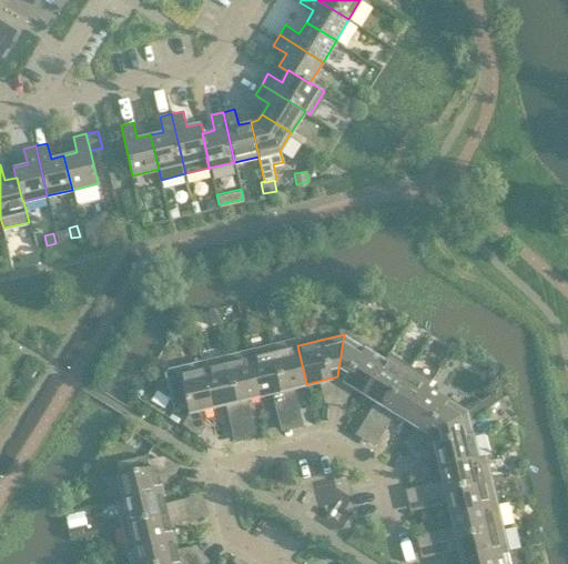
[(385,360),(384,359),(344,334),(337,376),(365,393),(385,360)]
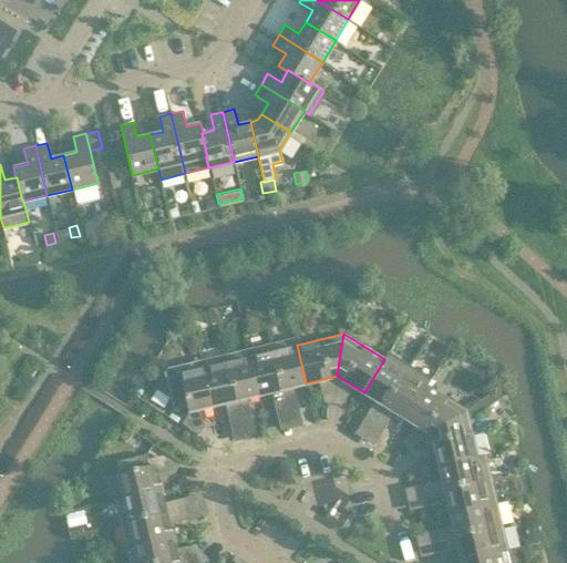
[(297,345),(298,345),(296,337),(271,343),(287,405),(298,402),(294,386),(306,384),(297,345)]
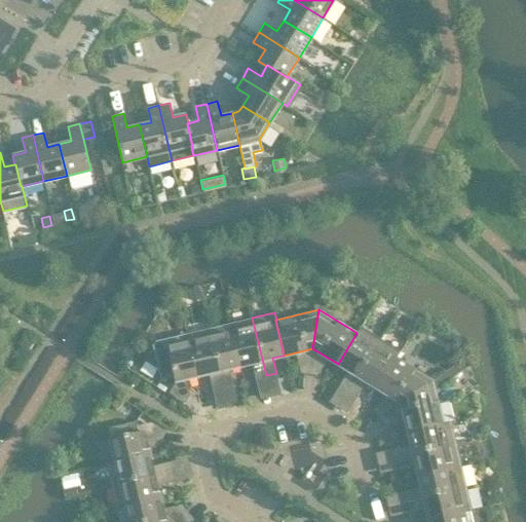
[(266,375),(252,318),(230,323),(240,366),(252,363),(256,378),(266,375)]
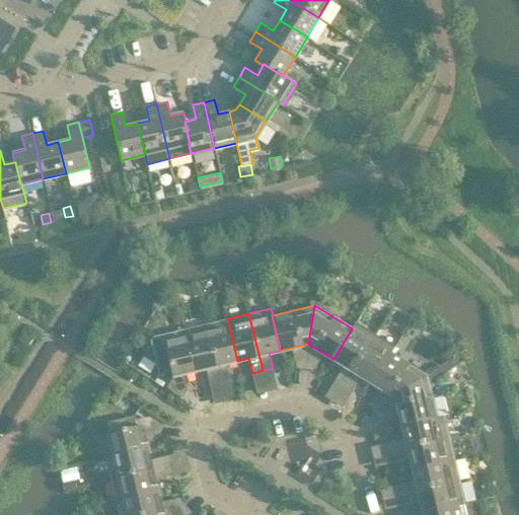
[(237,361),(227,318),(206,323),(220,380),(230,378),(226,363),(237,361)]
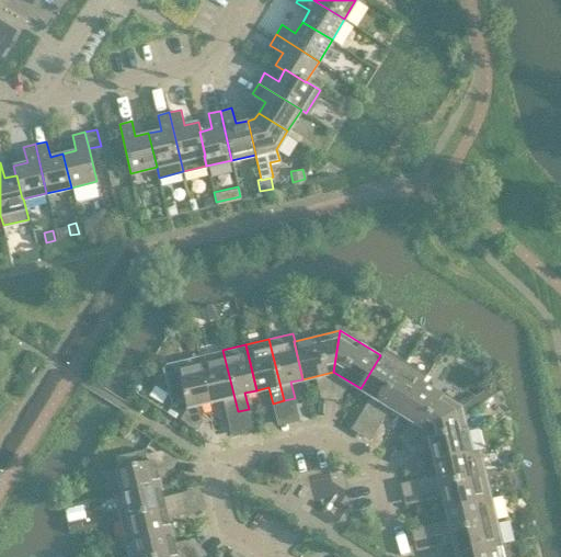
[(371,415),(404,361),(384,348),(379,354),(380,355),(361,388),(370,395),(362,409),(371,415)]
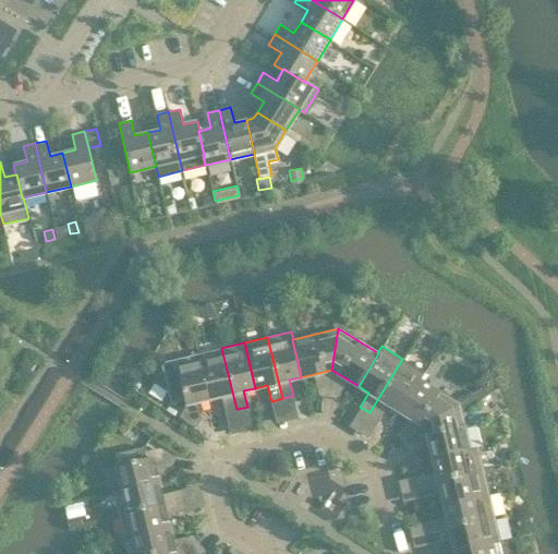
[(226,412),(237,409),(221,348),(198,353),(209,399),(221,396),(226,412)]
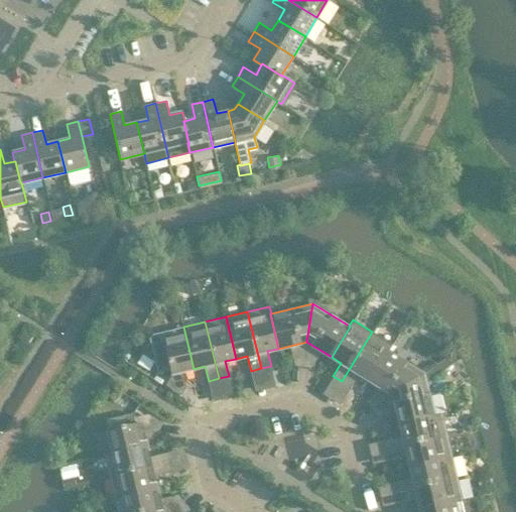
[(194,369),(183,327),(153,334),(150,338),(158,371),(170,368),(171,374),(194,369)]
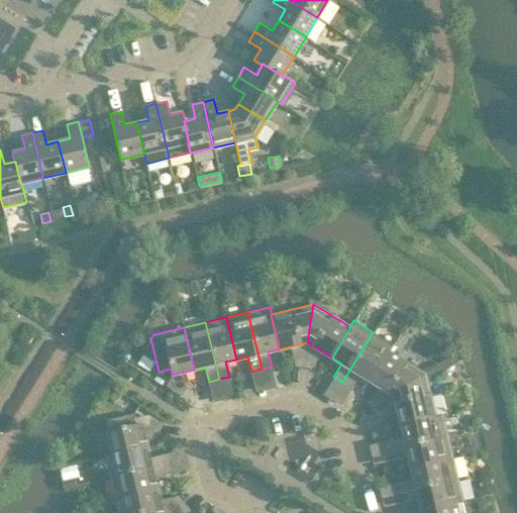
[(388,350),(389,350),(393,344),(373,332),(342,382),(351,387),(359,375),(369,381),(388,350)]
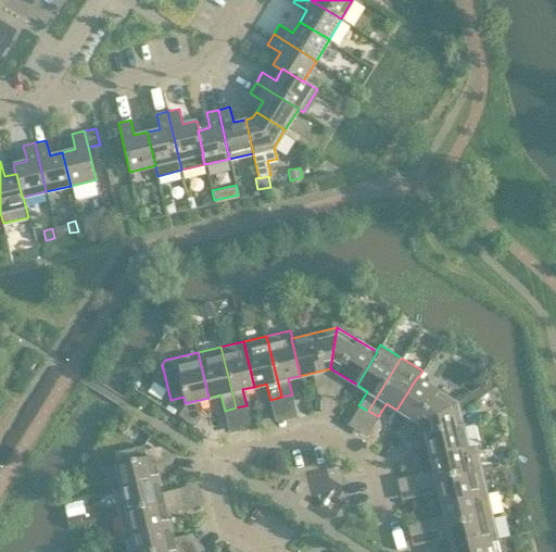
[(133,377),(131,380),(133,383),(133,384),(136,385),(139,385),(141,383),(141,379),(140,376),(138,375),(137,375),(135,375),(133,377)]
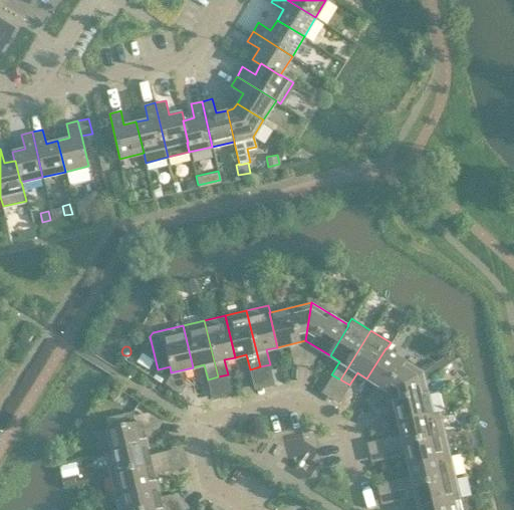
[(391,394),(423,370),(387,348),(386,348),(366,378),(391,394)]
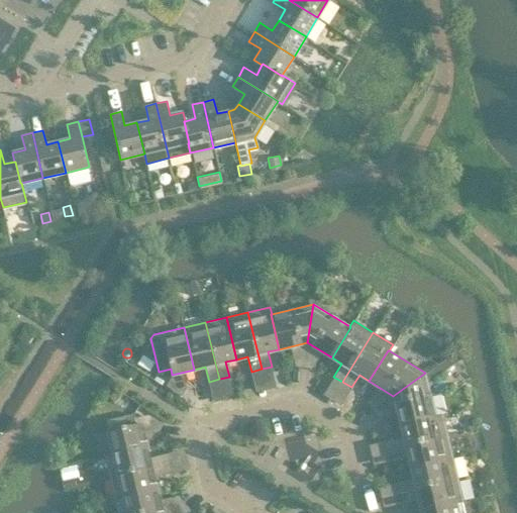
[(435,416),(435,415),(425,373),(393,396),(400,424),(435,416)]
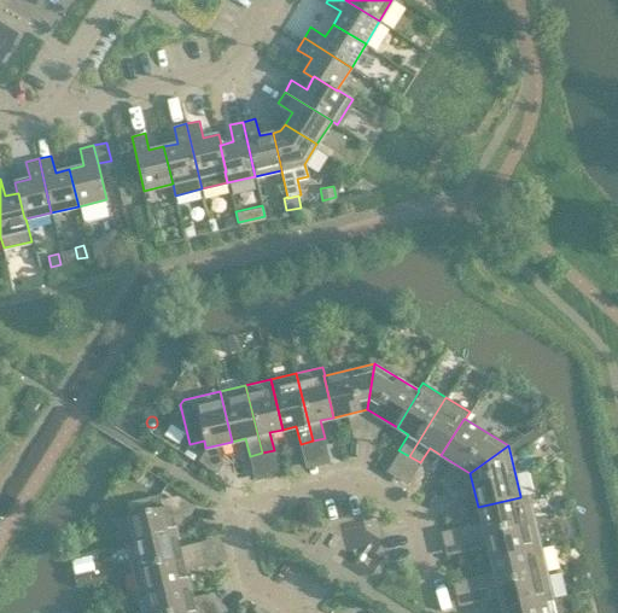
[(138,465),(130,471),(136,478),(144,472),(138,465)]
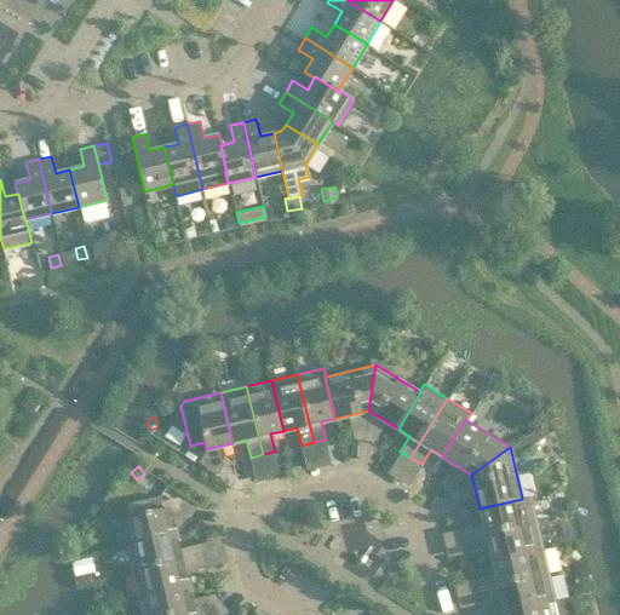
[(135,544),(177,533),(171,506),(164,509),(160,494),(125,503),(135,541),(135,544)]
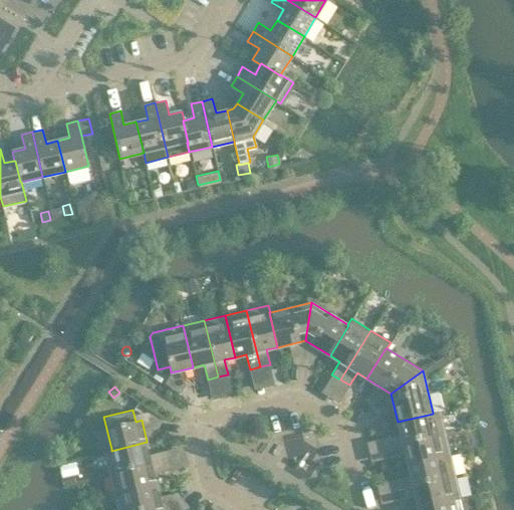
[(389,446),(445,433),(440,411),(433,413),(433,414),(398,422),(401,433),(386,437),(389,446)]
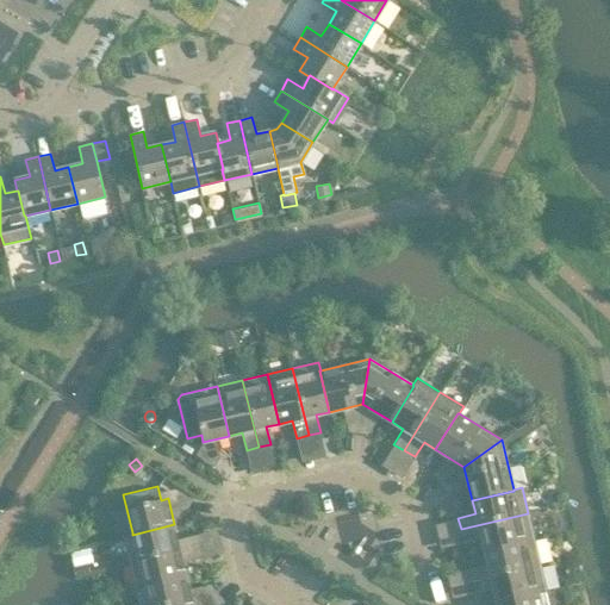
[(484,550),(534,538),(528,513),(461,529),(464,541),(480,537),(484,550)]
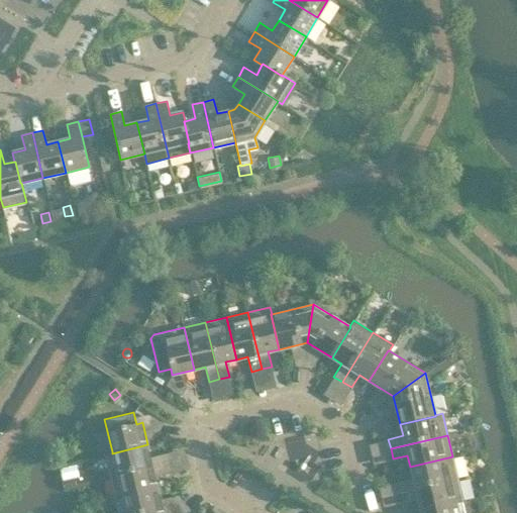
[(110,476),(167,463),(165,452),(150,455),(147,444),(112,453),(112,451),(105,453),(110,476)]
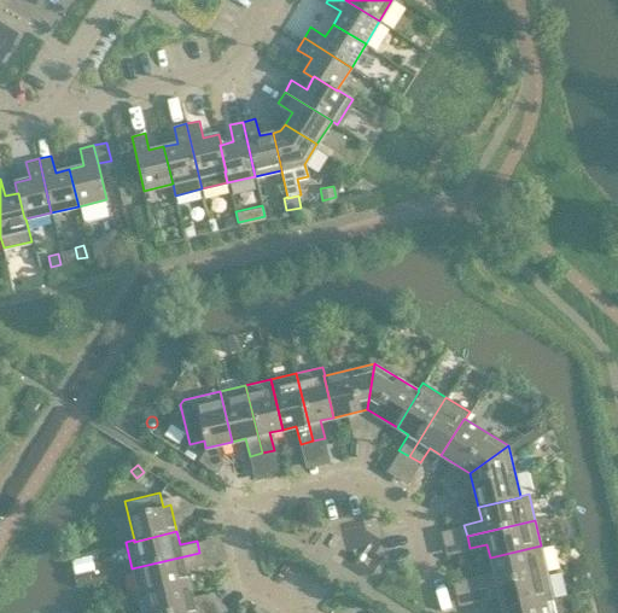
[(479,588),(547,571),(541,546),(490,558),(494,571),(476,576),(479,588)]
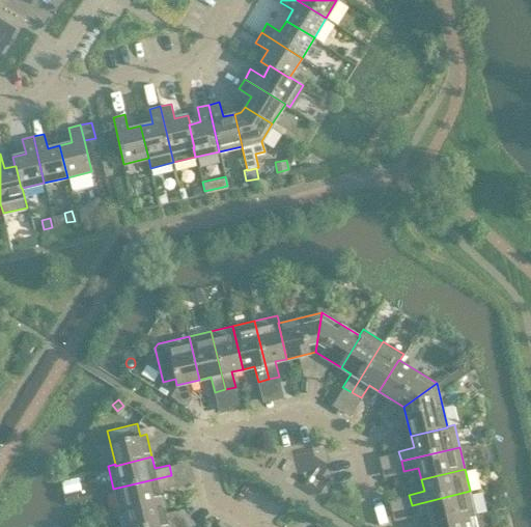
[(126,509),(162,500),(159,489),(174,486),(171,475),(113,489),(119,511),(127,510),(126,509)]
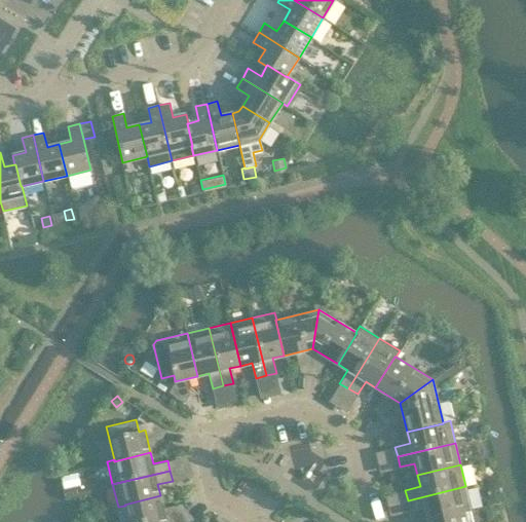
[(75,485),(65,487),(67,494),(77,492),(75,485)]
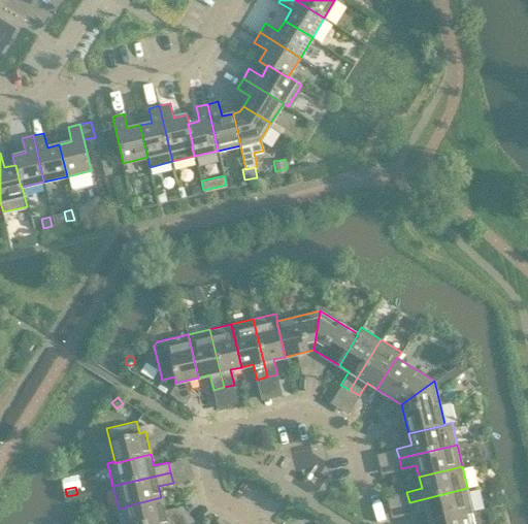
[(465,513),(471,512),(472,511),(467,488),(409,502),(411,512),(426,509),(429,520),(465,512),(465,513)]
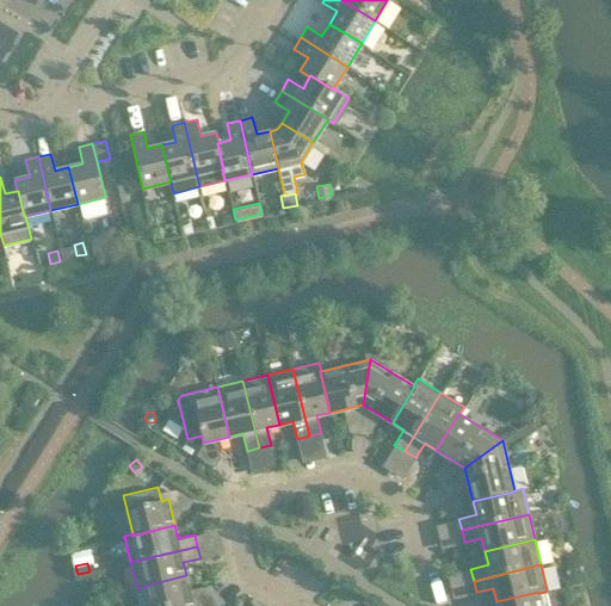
[(140,605),(193,605),(186,575),(144,586),(146,587),(137,588),(140,605)]
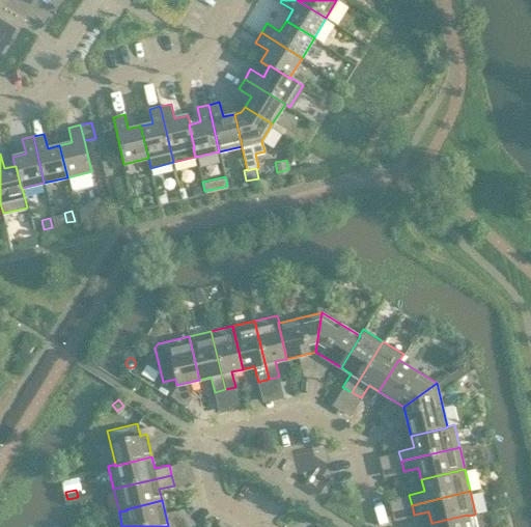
[(468,515),(431,523),(431,526),(476,526),(474,515),(468,516),(468,515)]
